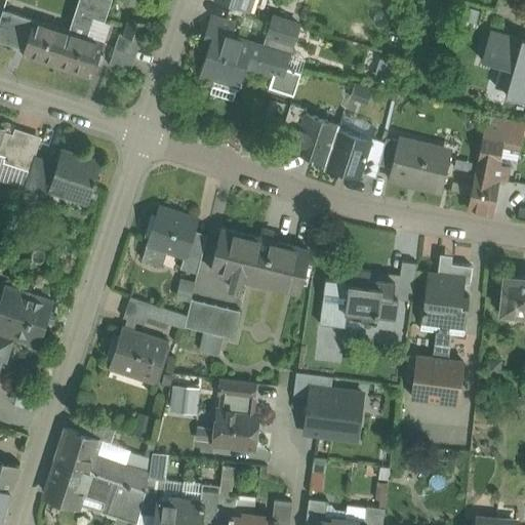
[(104,43),(87,38),(93,18),(105,22),(111,0),(78,0),(68,32),(56,67),(92,78),(104,43)]
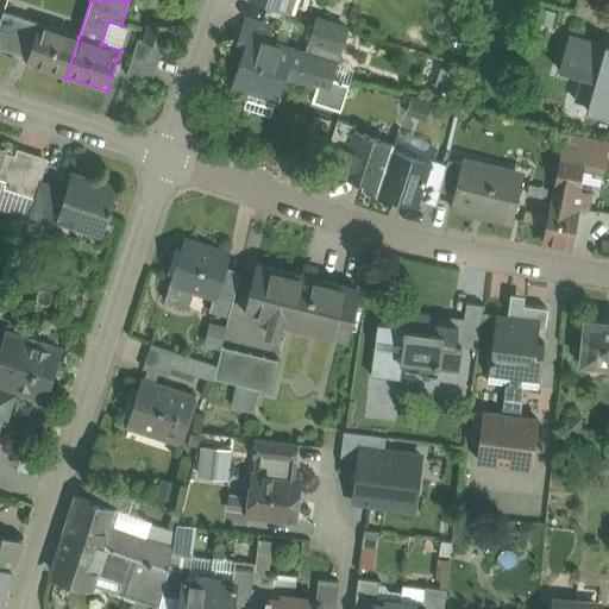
[(251,0),(290,13),(294,0),(251,0)]
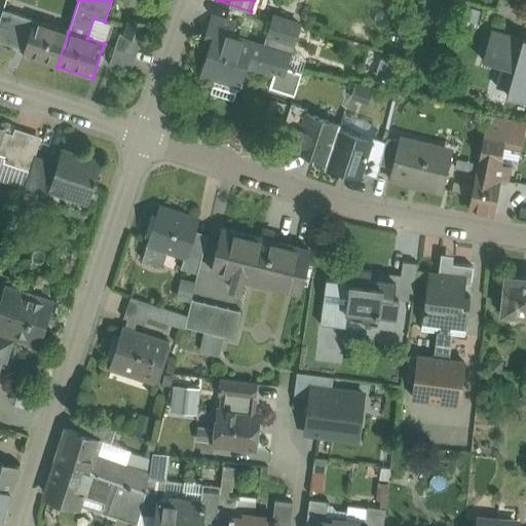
[(68,32),(2,10),(0,16),(0,42),(24,50),(22,55),(57,67),(68,32)]
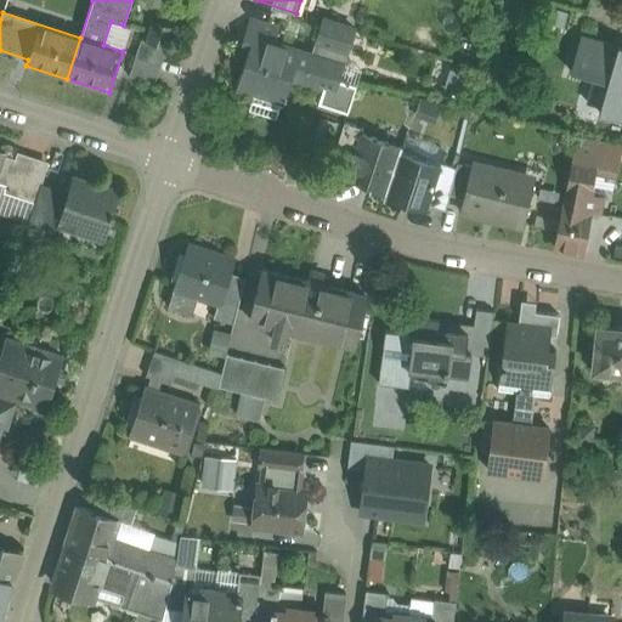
[(281,54),(271,50),(278,28),(250,20),(243,41),(252,44),(238,86),(254,91),(248,109),(276,118),(280,106),(282,106),(284,96),(290,77),(334,91),(354,30),(323,21),(311,56),(283,46),(281,54)]
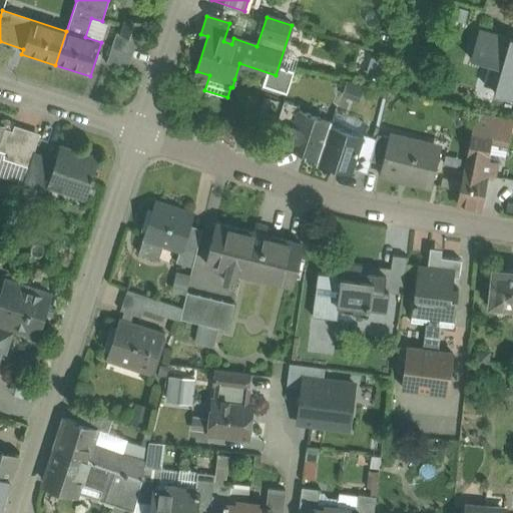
[(142,23),(126,18),(121,35),(120,36),(136,41),(142,23)]
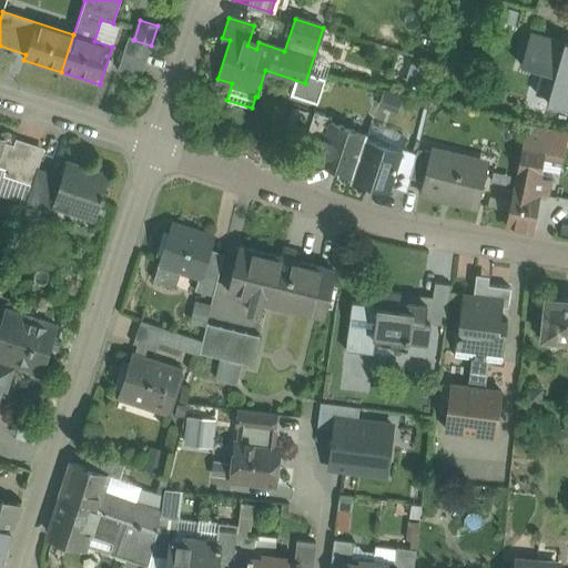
[(567,41),(533,32),(523,67),(555,75),(547,103),(567,109),(567,41)]
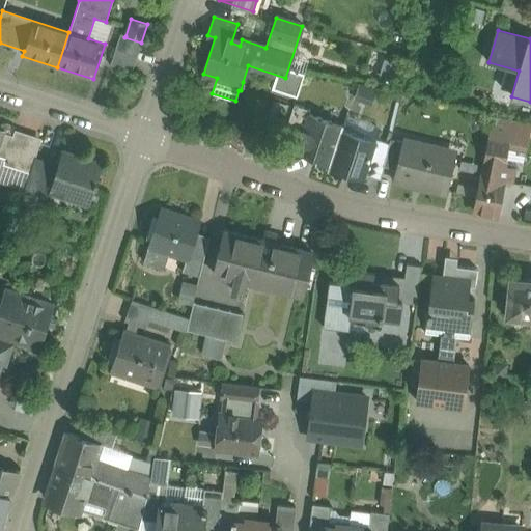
[(141,43),(124,37),(126,36),(120,34),(110,66),(132,73),(141,43)]
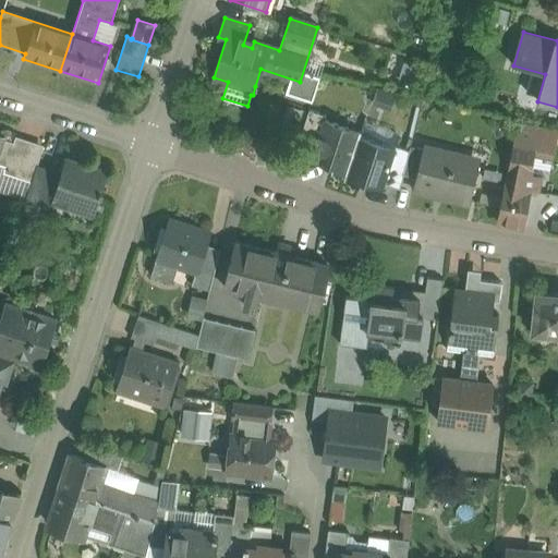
[(308,110),(296,147),(313,153),(324,120),(325,120),(326,116),(308,110)]
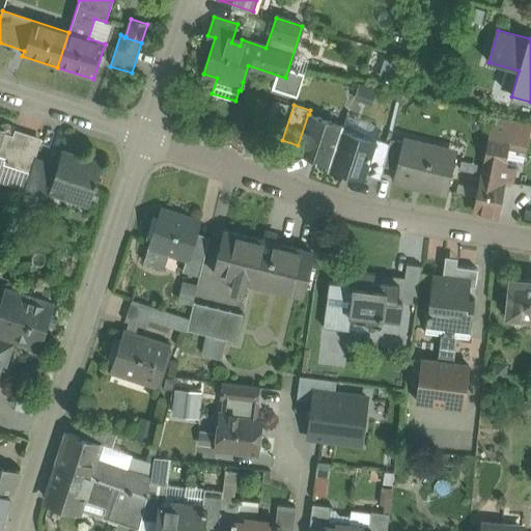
[(309,114),(308,114),(298,145),(295,152),(315,160),(315,162),(329,166),(341,124),(309,114)]
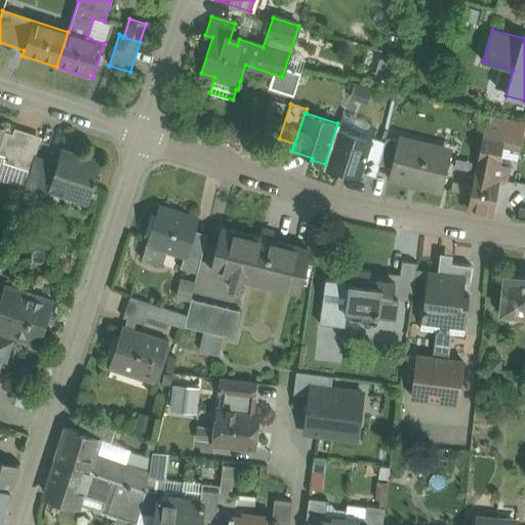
[(487,116),(468,209),(491,214),(498,179),(507,182),(515,144),(521,146),(524,125),(524,124),(508,121),(487,116)]
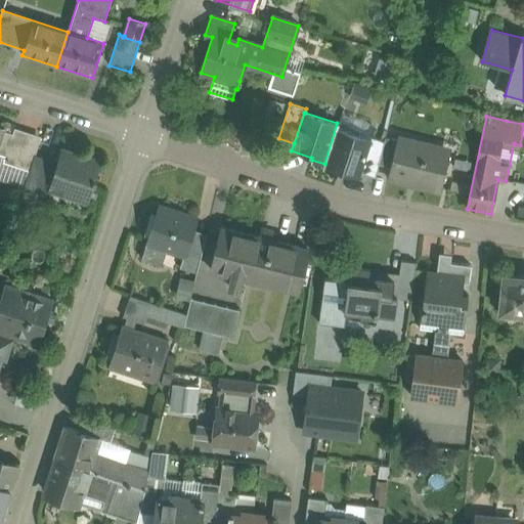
[(370,139),(338,129),(339,124),(337,123),(324,164),(322,169),(338,174),(338,172),(358,178),(360,172),(372,140),(370,139)]
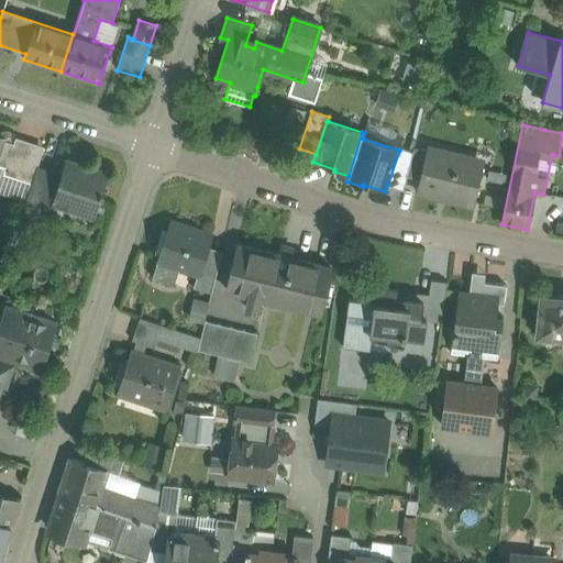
[(14,141),(0,136),(0,192),(25,202),(33,178),(6,169),(14,141)]
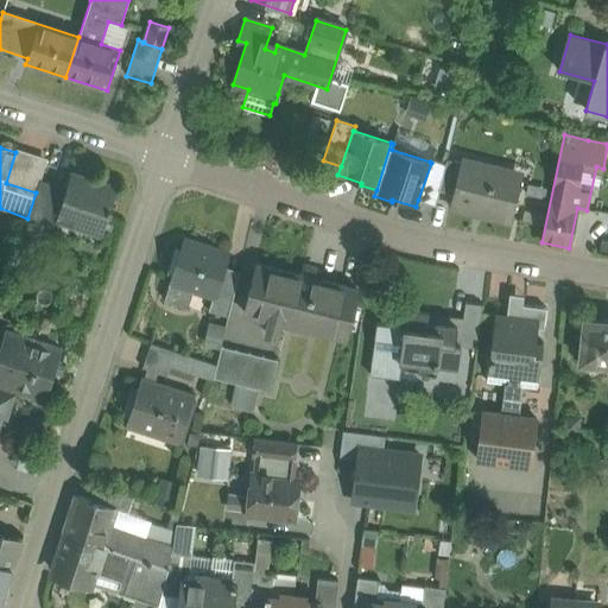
[(46,163),(16,152),(6,183),(36,192),(40,179),(46,163)]
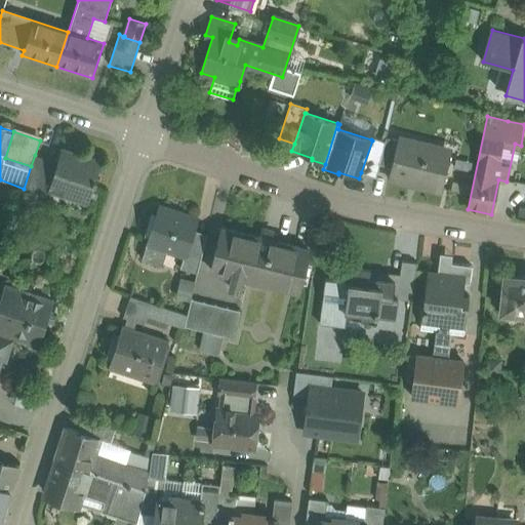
[(372,140),(361,172),(376,177),(379,164),(386,138),(385,142),(372,137),(371,139),(372,140)]
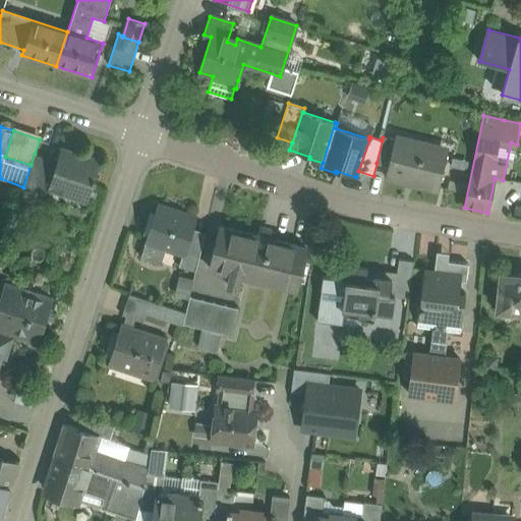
[(424,142),(395,136),(388,166),(385,177),(405,182),(405,180),(439,188),(447,154),(446,154),(423,149),(424,142)]
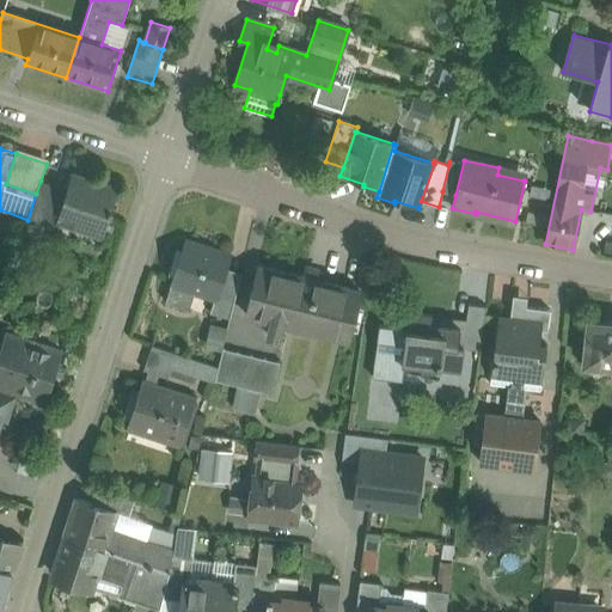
[(450,161),(442,191),(456,195),(463,164),(450,161)]
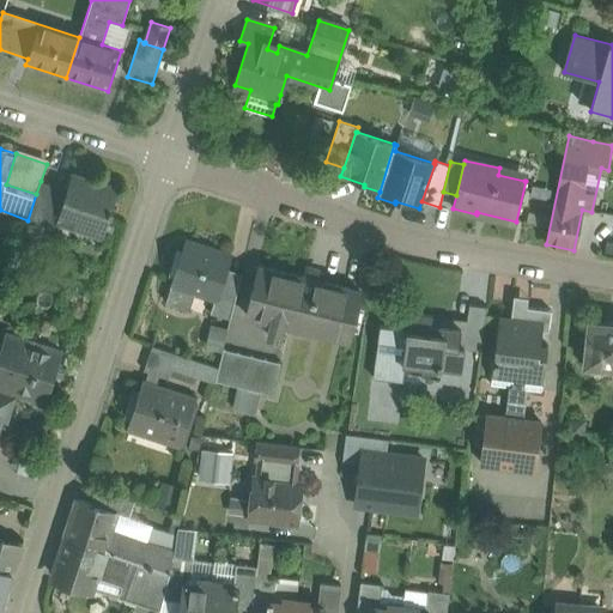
[(117,188),(73,174),(67,189),(56,223),(102,238),(117,188)]
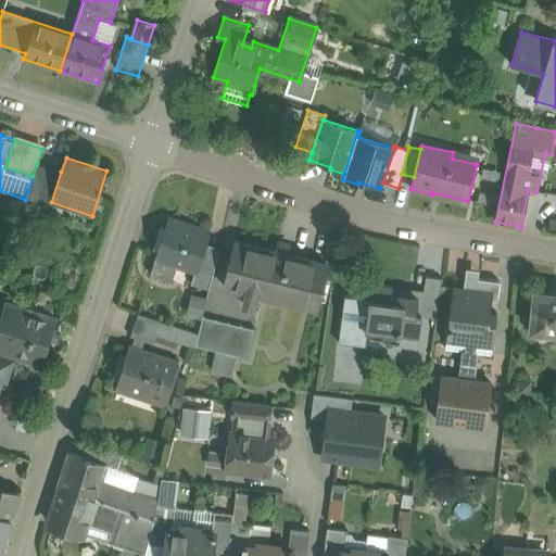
[(61,172),(37,164),(35,171),(49,176),(39,206),(49,210),(51,202),(61,172)]
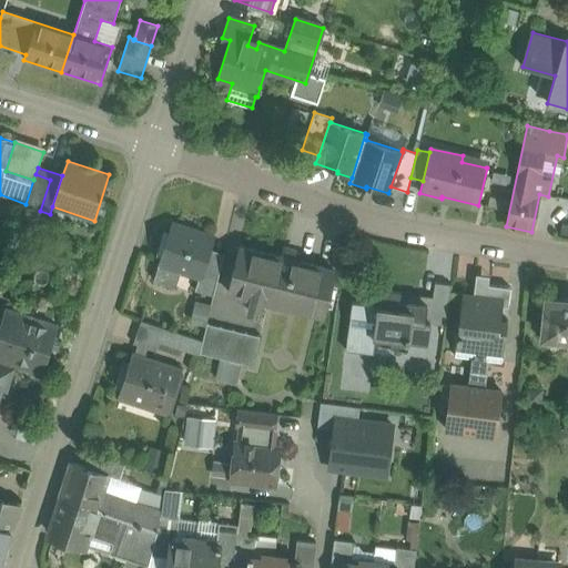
[(50,180),(36,174),(33,180),(26,204),(26,205),(40,211),(50,180)]
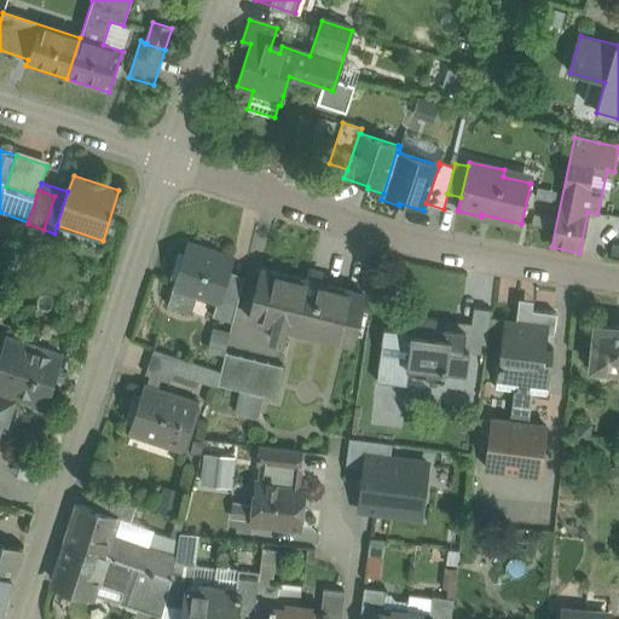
[(232,258),(187,243),(167,306),(190,313),(197,293),(218,300),(219,300),(226,281),(232,258)]
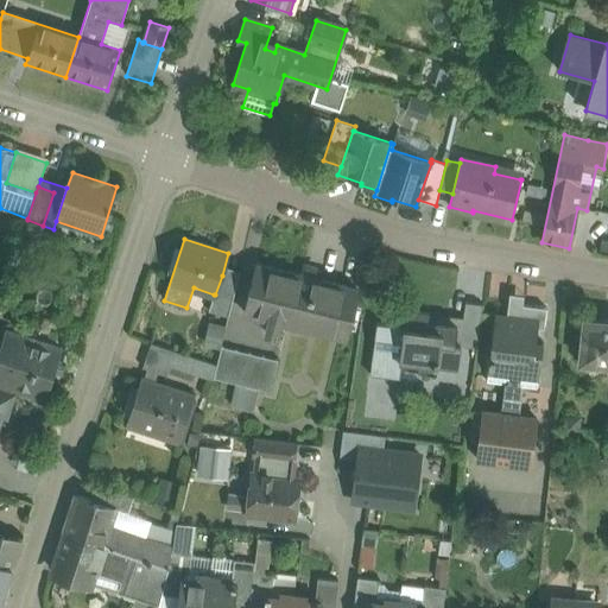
[(356,291),(257,267),(245,312),(346,337),(356,291)]
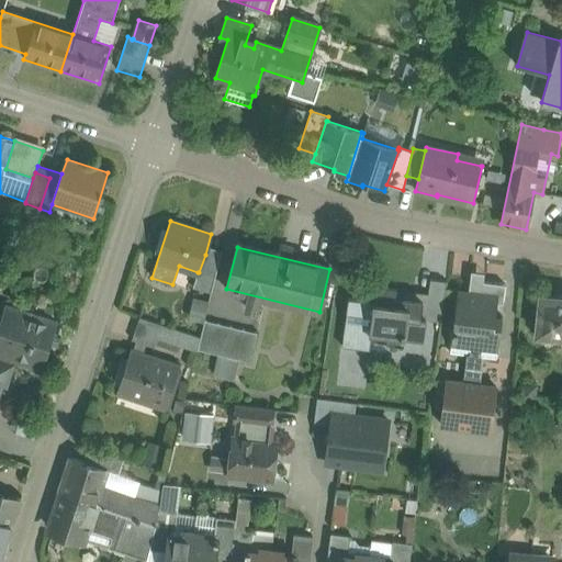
[(220,259),(205,255),(199,272),(198,272),(192,288),(211,292),(220,259)]
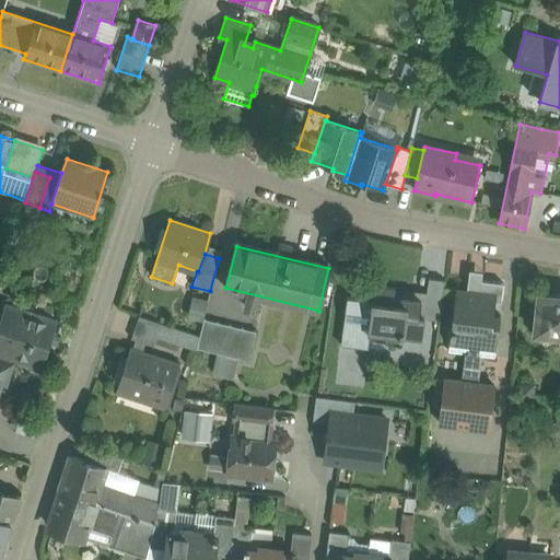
[(444,281),(428,279),(424,308),(440,311),(444,281)]
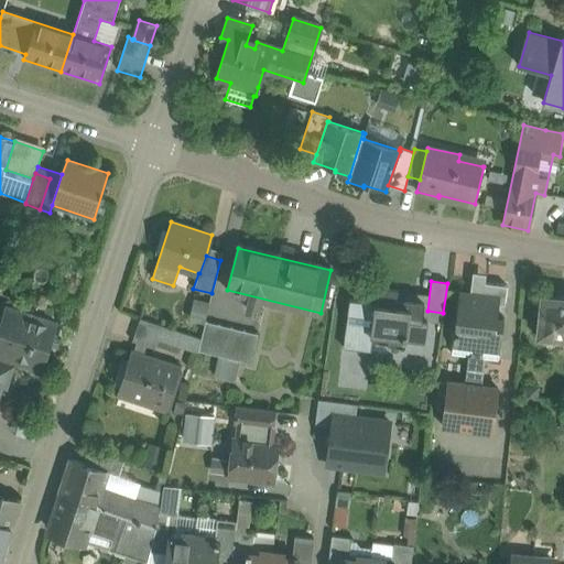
[(373,302),(349,299),(343,348),(369,351),(371,335),(388,337),(387,346),(404,348),(405,340),(423,343),(426,320),(421,318),(423,302),(396,299),(397,291),(376,288),(373,302)]
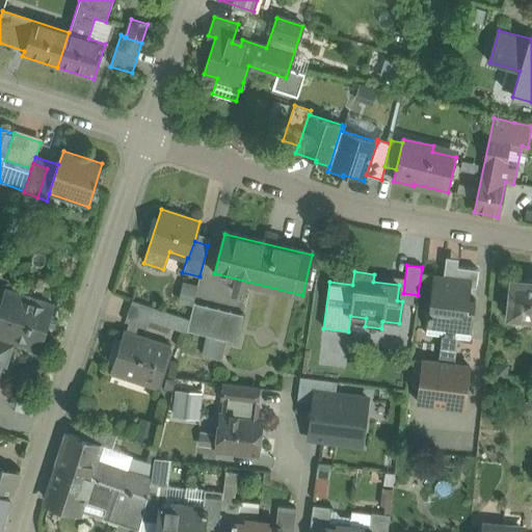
[(471,283),(432,277),(426,334),(445,336),(455,337),(470,339),(475,300),(469,300),(471,283)]
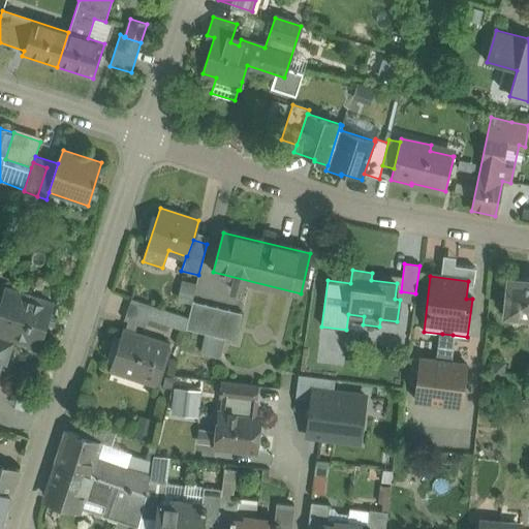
[(528,279),(519,279),(508,279),(504,318),(525,320),(526,316),(528,316),(528,279)]
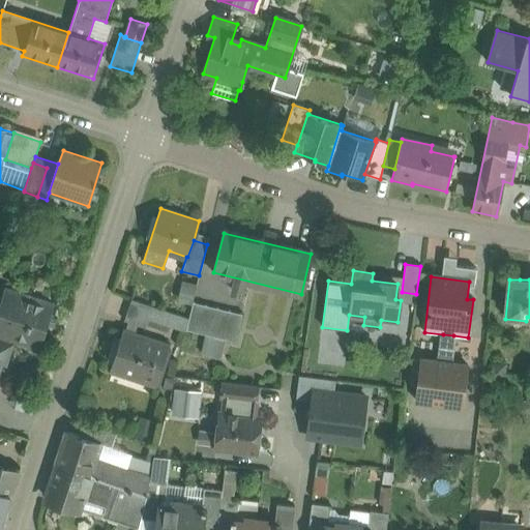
[(193,304),(193,302),(198,284),(182,281),(177,300),(193,304)]
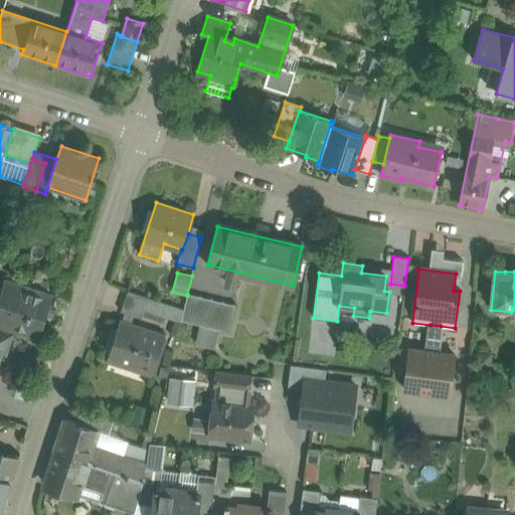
[(51,295),(5,280),(0,296),(0,322),(11,326),(37,334),(35,338),(37,338),(51,295)]
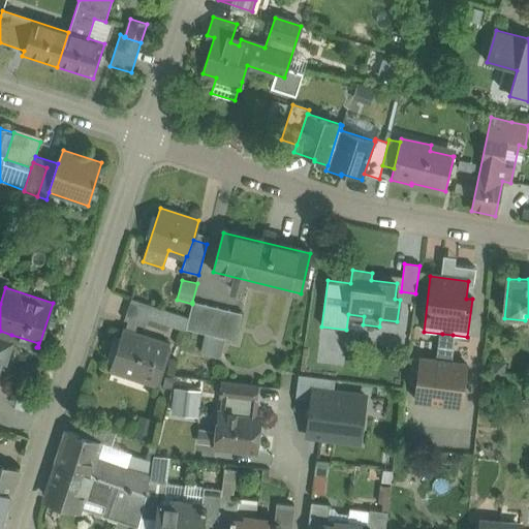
[(152,306),(130,299),(124,320),(146,328),(148,319),(152,306)]
